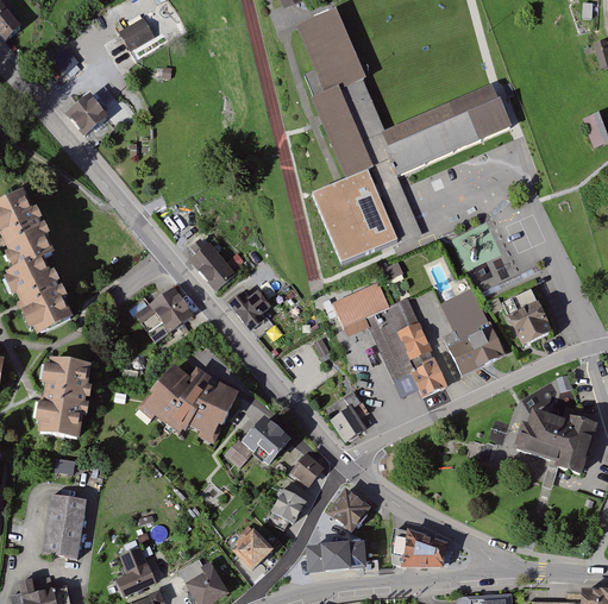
[(24,24),(1,0),(0,0),(0,31),(7,39),(24,24)]
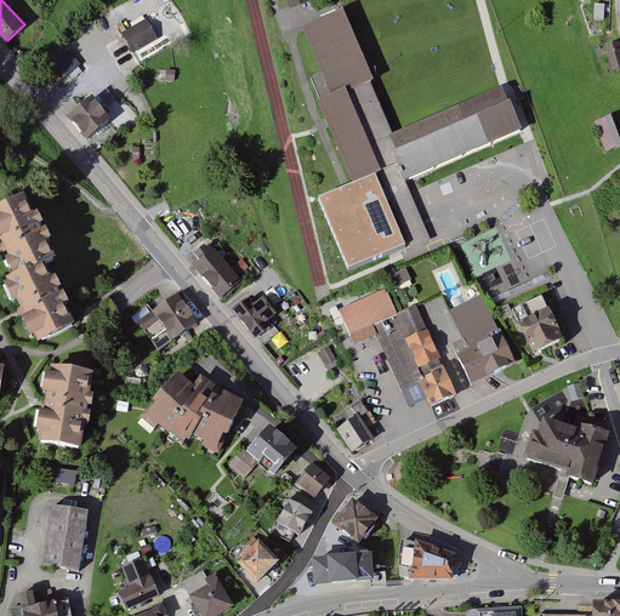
[(351,180),(377,169),(396,160),(404,178),(519,129),(501,85),(393,131),(369,75),(340,10),(305,24),(334,91),(316,98),(351,180)]
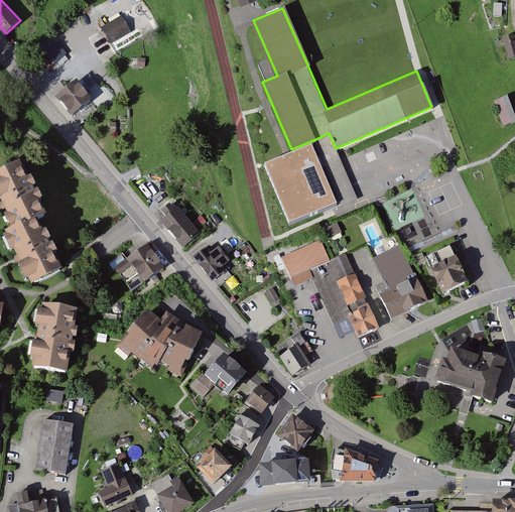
[(121,14),(102,26),(113,43),(132,31),(121,14)]
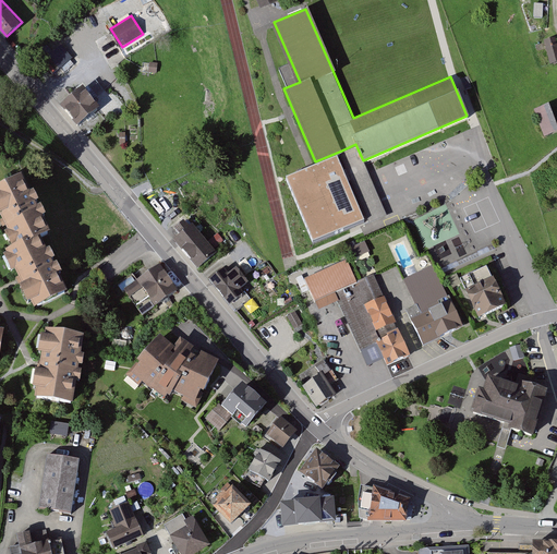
[(74,57),(62,44),(55,50),(49,44),(39,52),(57,72),(74,57)]
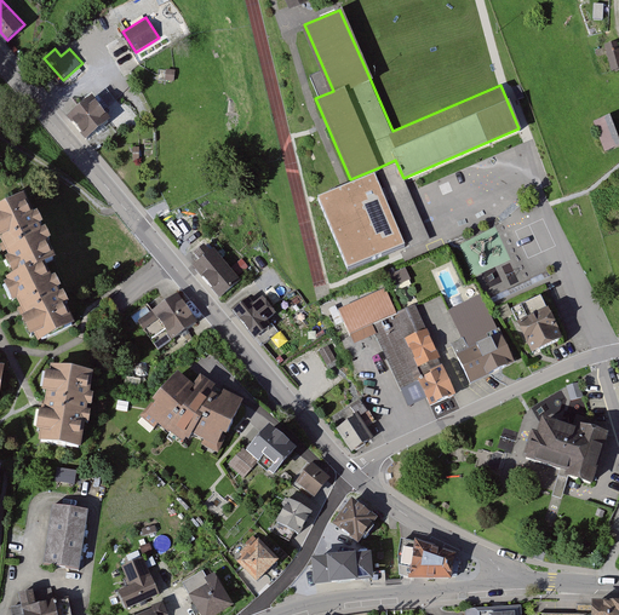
[(95,91),(69,111),(89,134),(114,114),(95,91)]
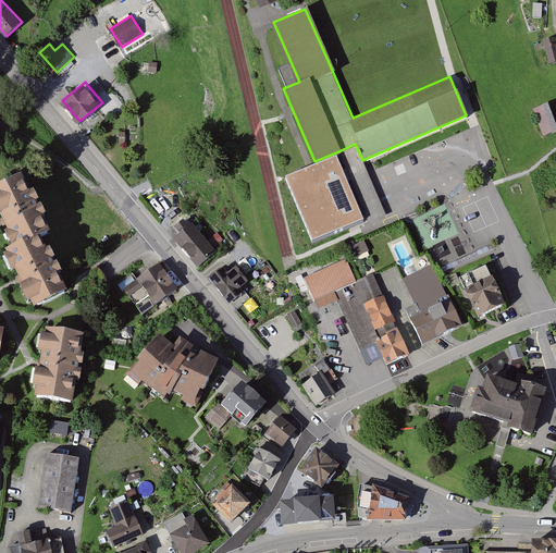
[(534,103),(546,132),(555,127),(555,112),(550,97),(534,103)]
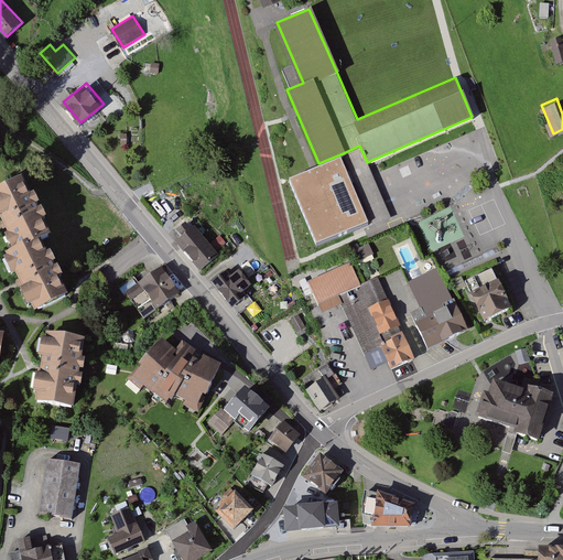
[(390,216),(367,162),(359,146),(343,153),(344,157),(339,159),(344,170),(349,168),(374,224),(390,216)]
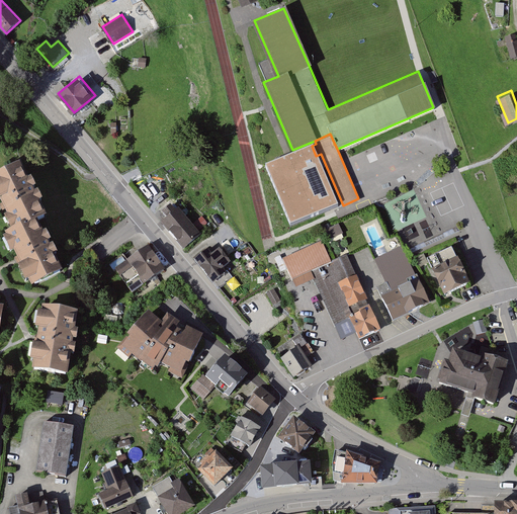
[(290,228),(338,207),(316,156),(312,146),(264,166),(290,228)]
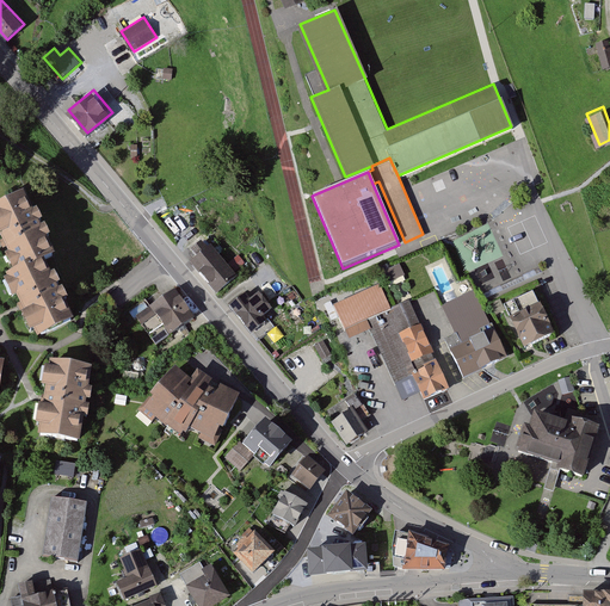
[(0,199),(0,232),(16,269),(47,254),(53,252),(24,189),(0,199)]
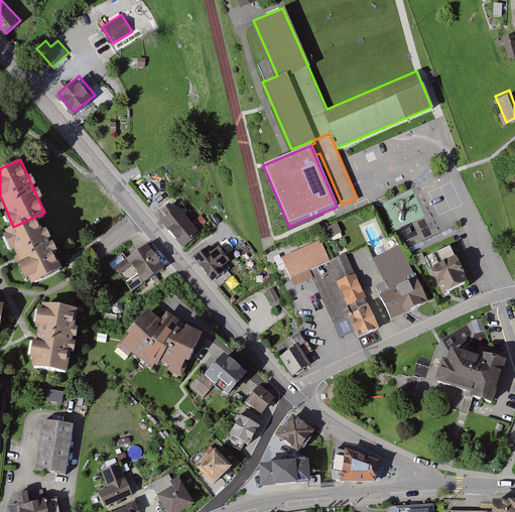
[(201,233),(178,206),(162,219),(184,246),(201,233)]
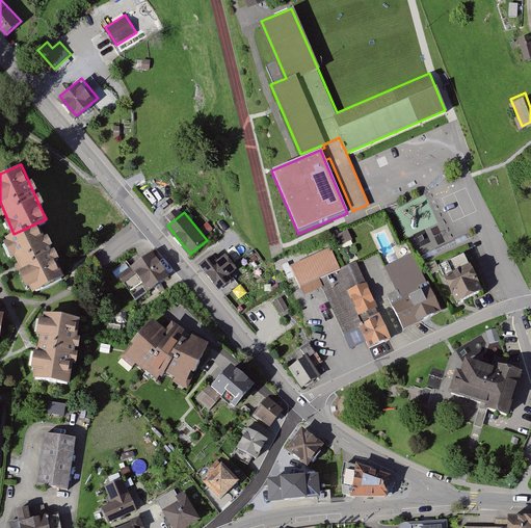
[(64,275),(41,221),(14,234),(4,237),(29,291),(64,275)]
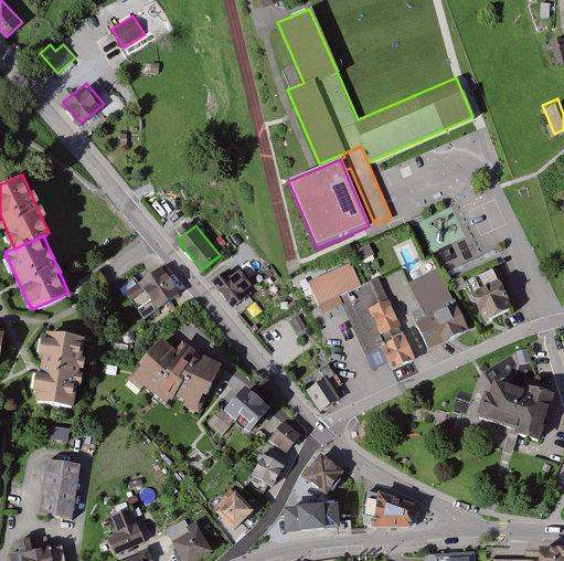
[(415,360),(379,276),(360,284),(351,262),(309,281),(322,311),(344,303),(373,370),(386,364),(390,371),(415,360)]
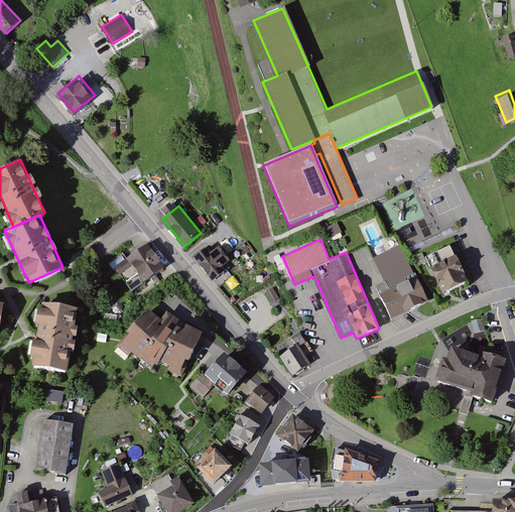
[(166,266),(148,242),(119,265),(137,289),(166,266)]
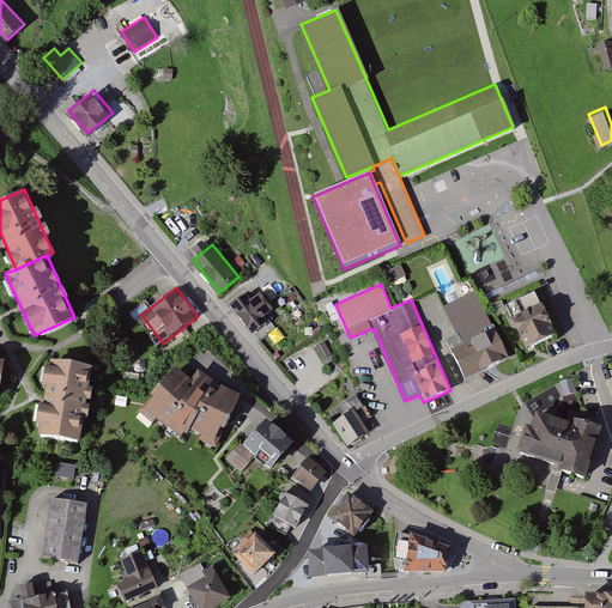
[(446,339),(464,377),(508,357),(476,289),(446,303),(459,332),(446,339)]
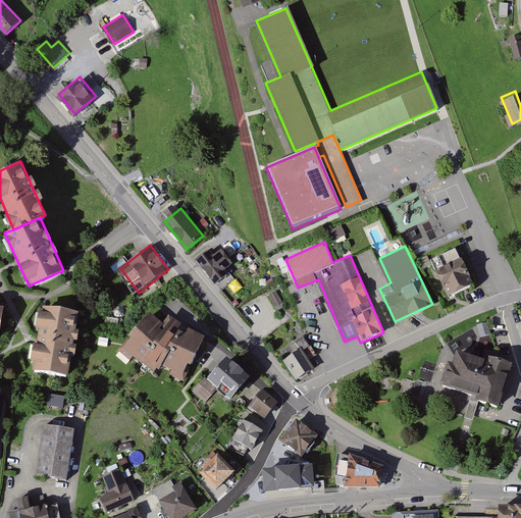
[(472,286),(454,247),(426,259),(445,298),(472,286)]
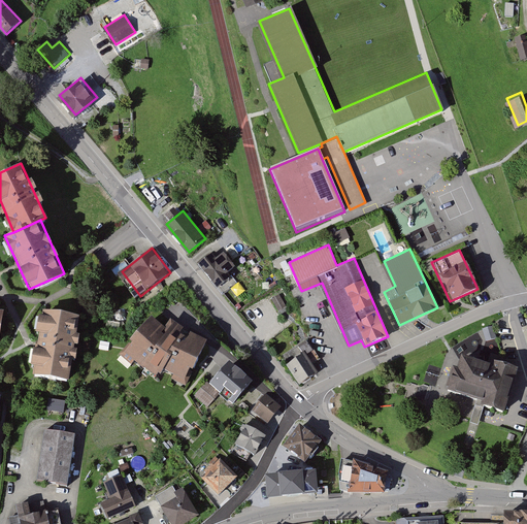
[(211,253),(200,262),(225,293),(239,281),(234,274),(231,276),(227,270),(233,266),(223,253),(216,258),(211,253)]
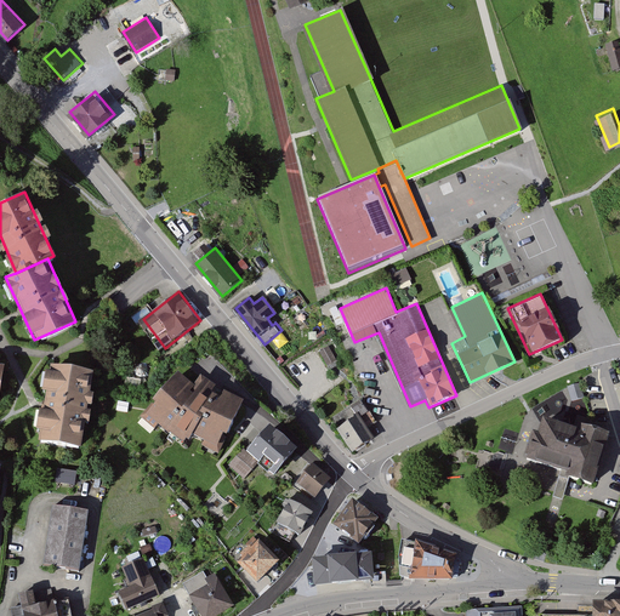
[(92,371),(43,363),(32,439),(81,446),(92,371)]
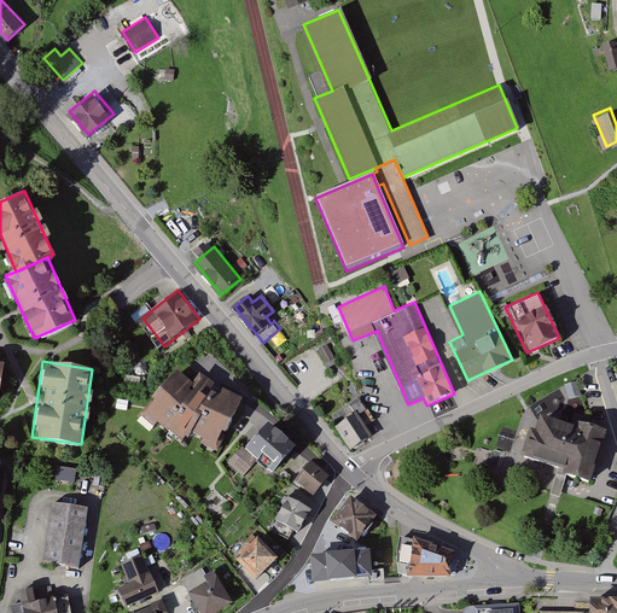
[(188,380),(172,369),(141,408),(181,438),(187,430),(219,450),(240,398),(196,371),(188,380)]
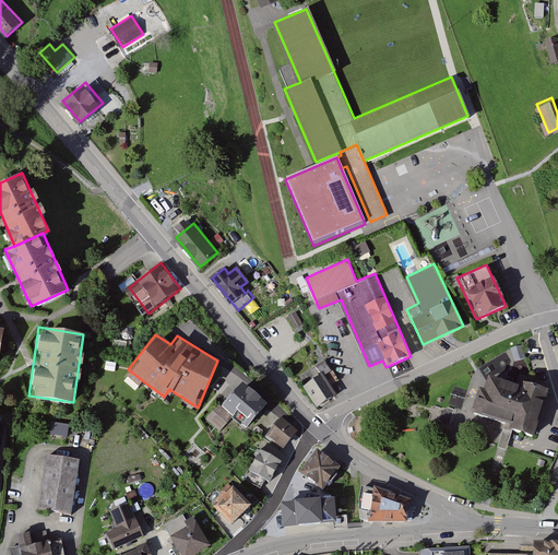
[(519,341),(512,344),(519,356),(525,353),(519,341)]
